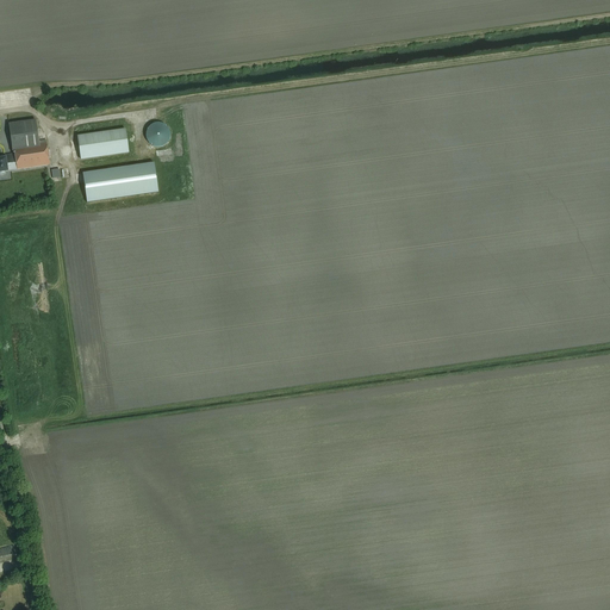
[(13,148),(38,144),(35,118),(8,122),(13,148)]
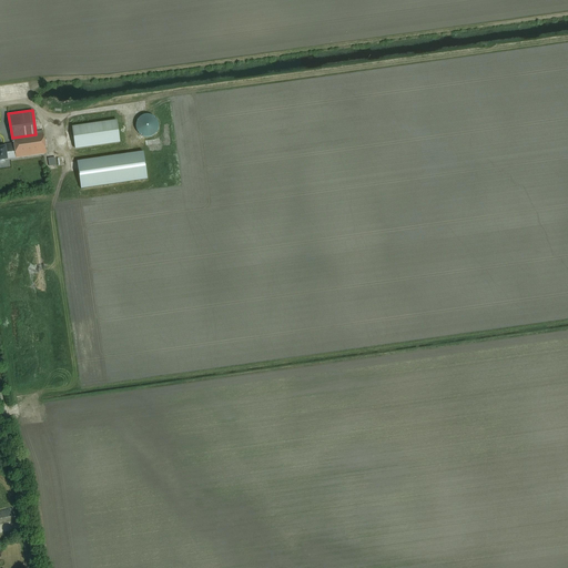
[(152,115),(149,115),(146,114),(143,115),(141,117),(139,119),(137,121),(137,124),(135,127),(137,130),(138,132),(140,134),(142,137),(145,138),(148,138),(151,138),(154,135),(156,133),(158,131),(159,128),(159,125),(158,122),(156,120),(154,118),(152,115)]
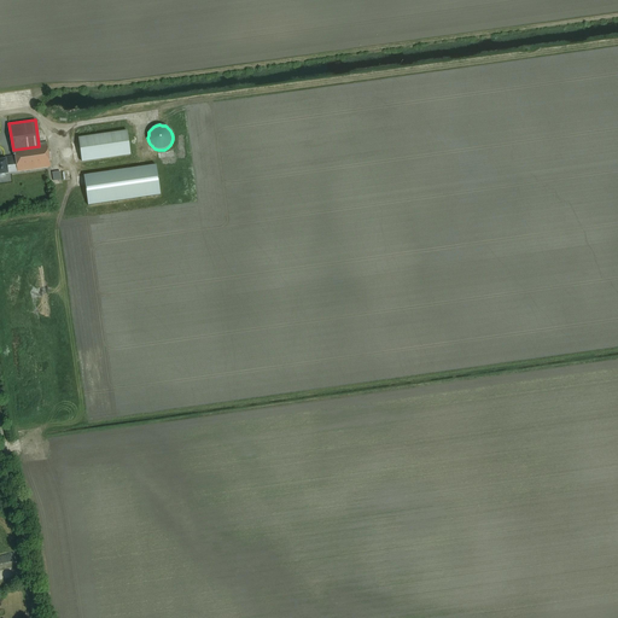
[(81,163),(130,156),(127,132),(77,139),(81,163)]
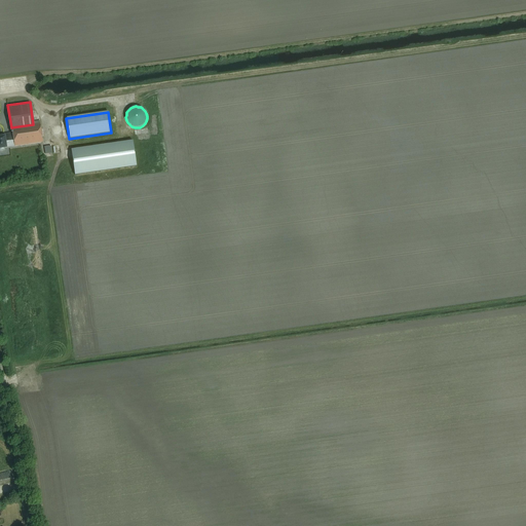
[(4,149),(7,148),(17,146),(43,142),(40,123),(33,124),(11,127),(12,133),(1,135),(1,136),(0,136),(0,150),(0,151),(4,150),(4,149)]
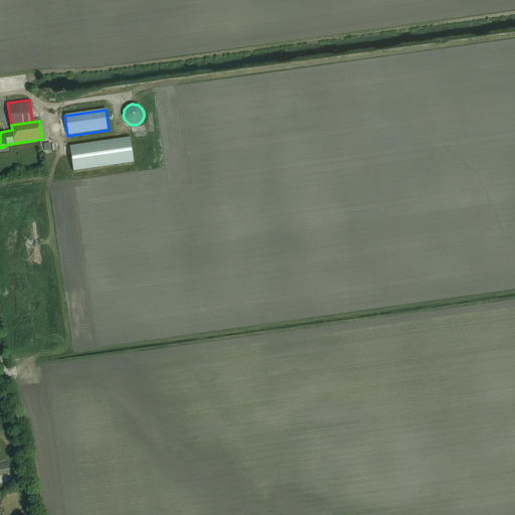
[(69,147),(73,172),(134,163),(130,138),(69,147)]
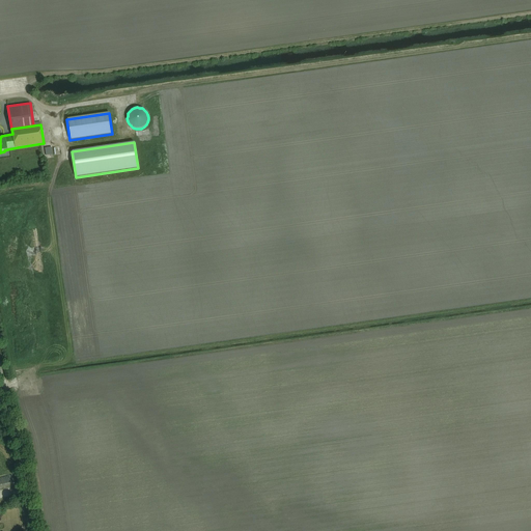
All buildings are outlined.
